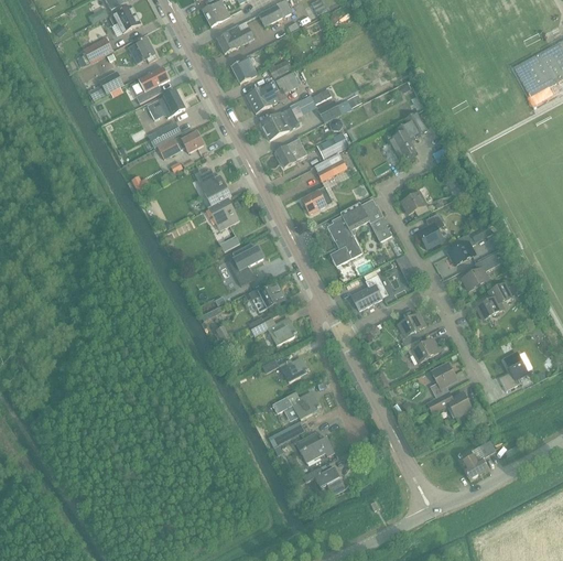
[(106,0),(110,9),(127,0),(106,0)]
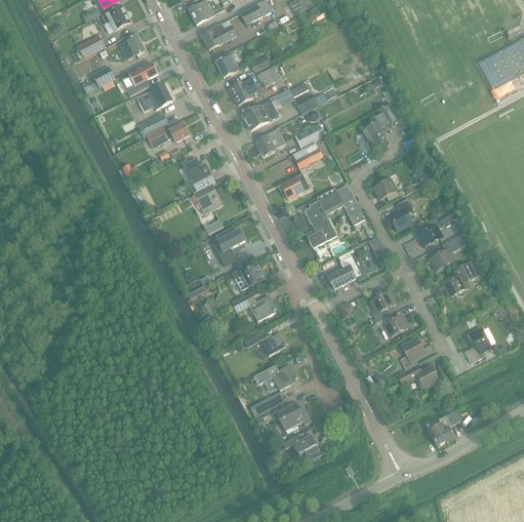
[(188,8),(196,23),(213,13),(206,0),(203,0),(188,8)]
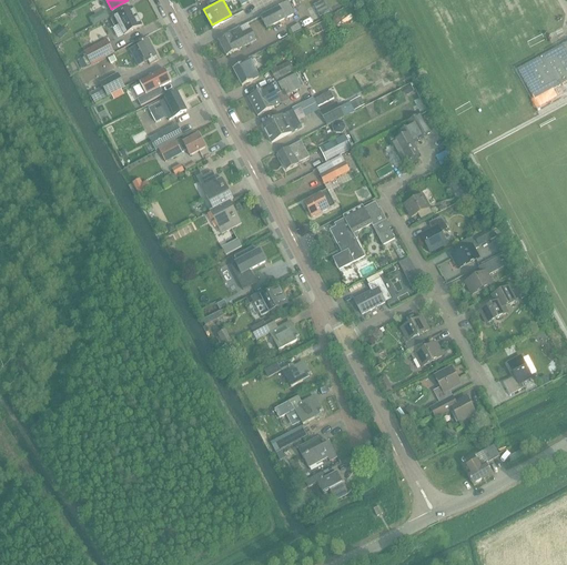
[(317,0),(313,2),(319,14),(327,9),(323,0),(317,0)]
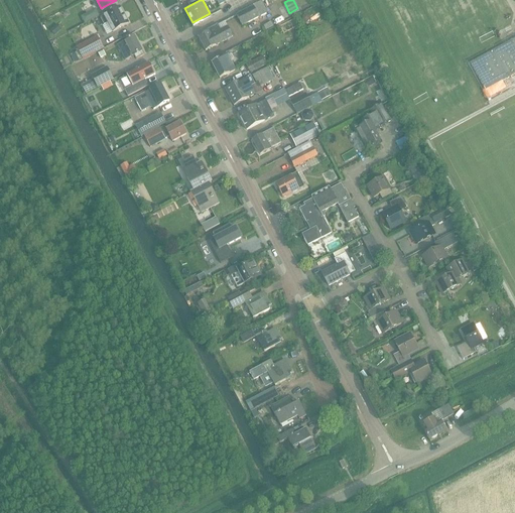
[(236,12),(241,23),(258,15),(253,4),(236,12)]
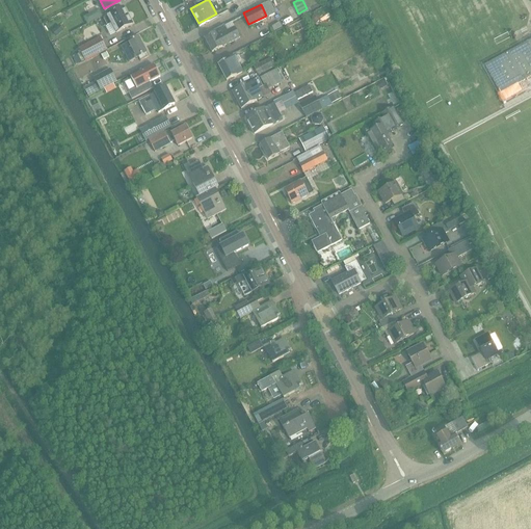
[(103,16),(106,23),(111,21),(115,29),(131,21),(123,5),(107,14),(103,16)]
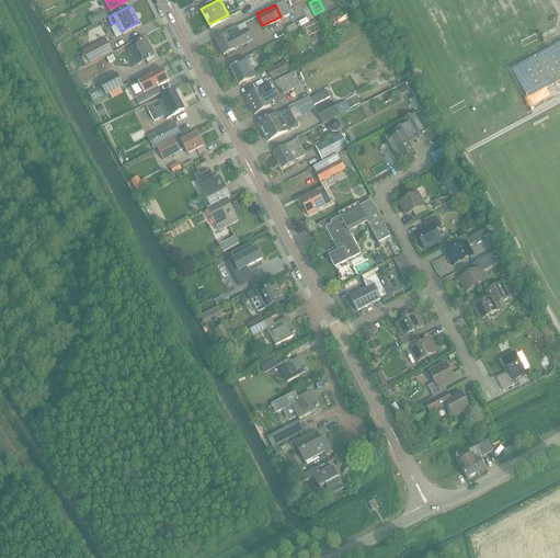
[(94,11),(98,18),(106,13),(103,7),(94,11)]
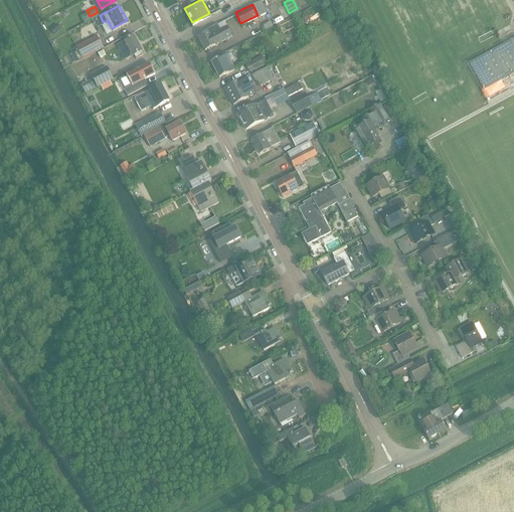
[(132,18),(134,23),(144,19),(142,13),(132,18)]
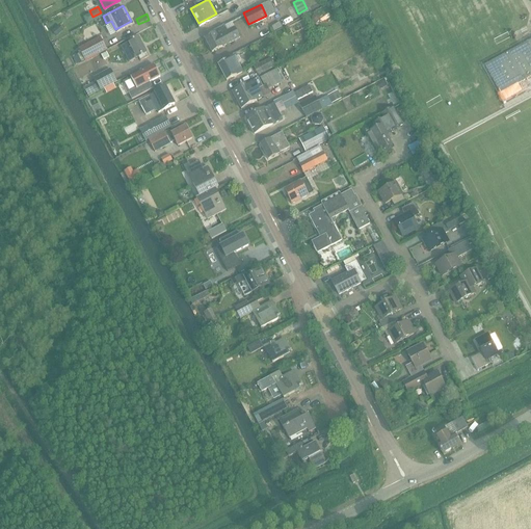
[(57,22),(51,28),(56,34),(62,28),(57,22)]
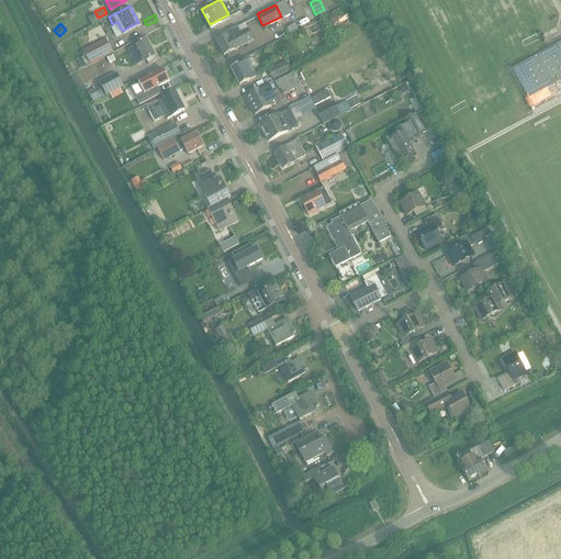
[(215,36),(223,52),(253,37),(247,26),(239,30),(236,24),(224,30),(225,31),(215,36)]
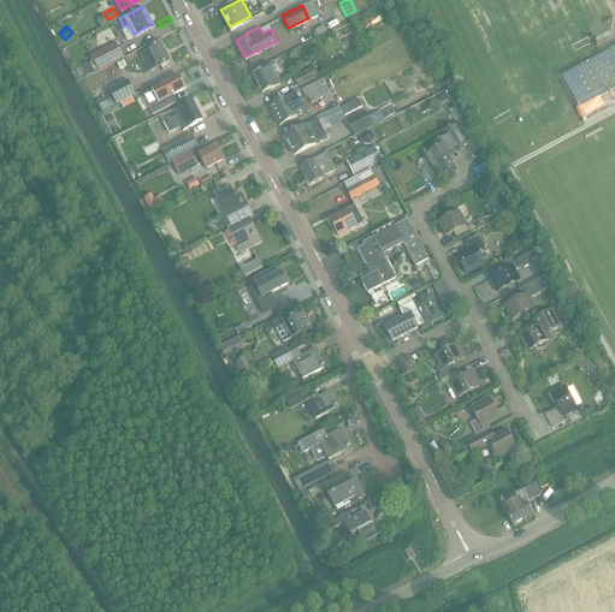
[(114,39),(89,52),(98,67),(123,54),(114,39)]
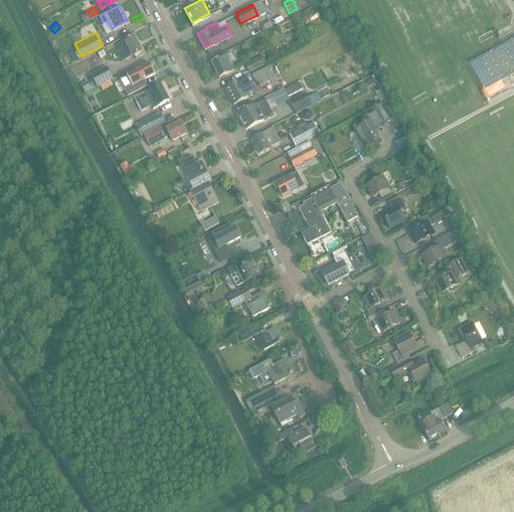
[(123,38),(116,42),(124,57),(126,55),(133,52),(135,56),(143,52),(140,47),(141,47),(133,32),(123,38)]
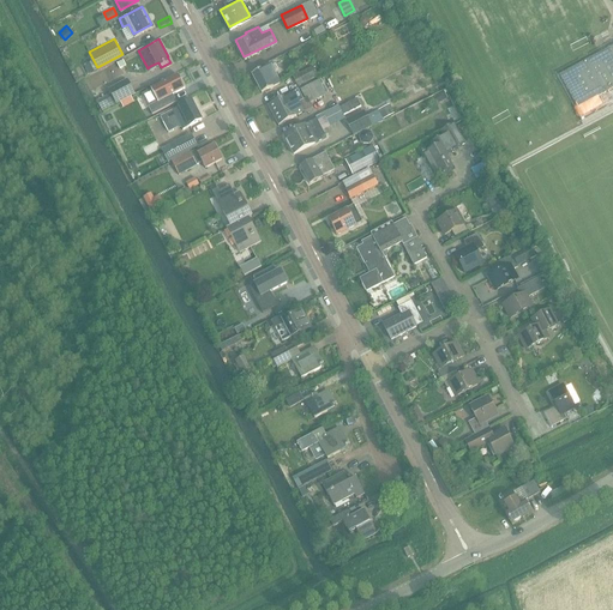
[(612,41),(612,42),(558,72),(576,104),(577,103),(583,114),(612,96),(612,41)]
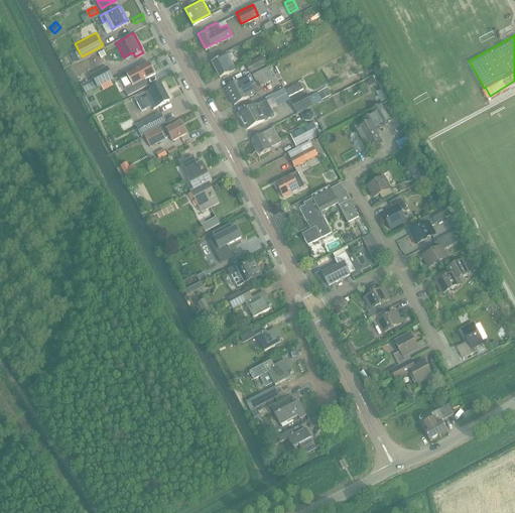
[(212,58),(219,75),(229,70),(229,69),(233,67),(226,51),(212,58)]
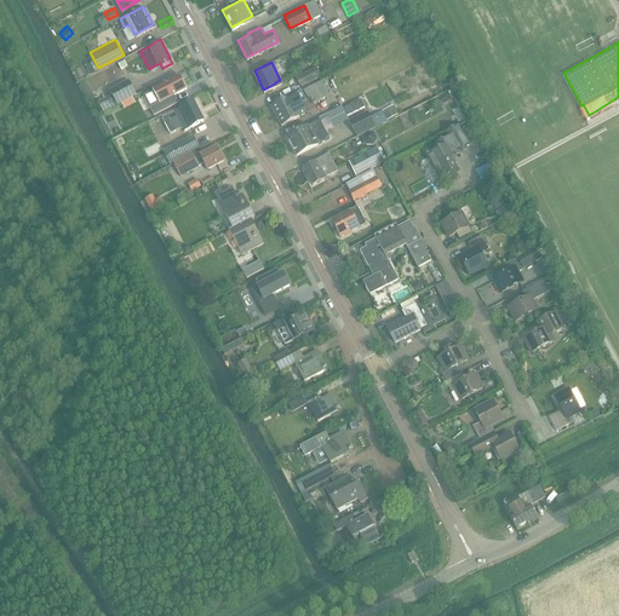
[(293,75),(299,85),(320,73),(314,63),(293,75)]
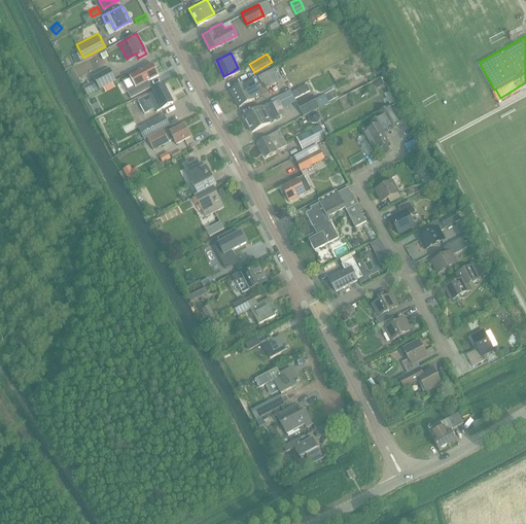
[(134,84),(126,89),(130,96),(150,84),(146,78),(156,73),(151,62),(134,71),(129,74),(134,84)]
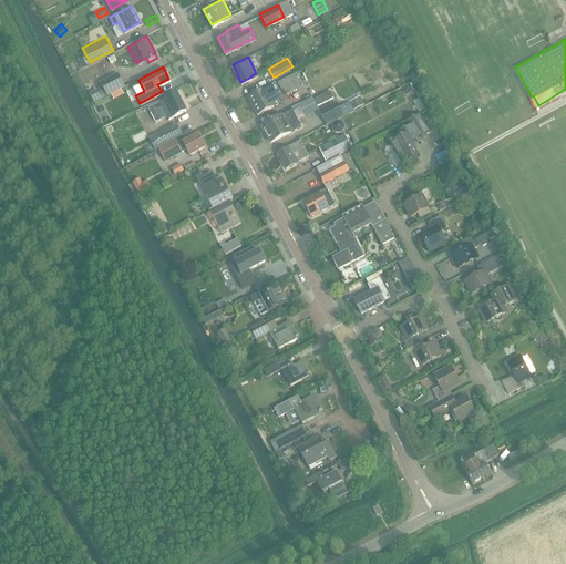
[(297,69),(298,71),(294,73),(292,71),(276,80),(284,93),(300,84),(295,75),(299,73),(300,74),(304,73),(300,67),(297,69)]
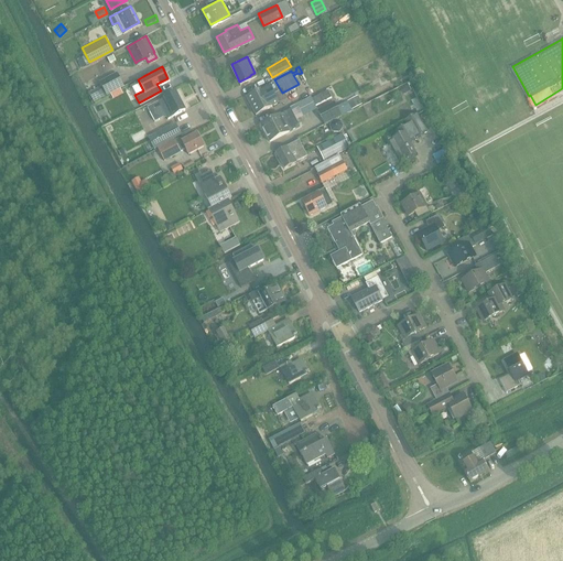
[(100,83),(88,89),(91,97),(93,99),(122,84),(121,82),(116,71),(98,79),(100,83)]
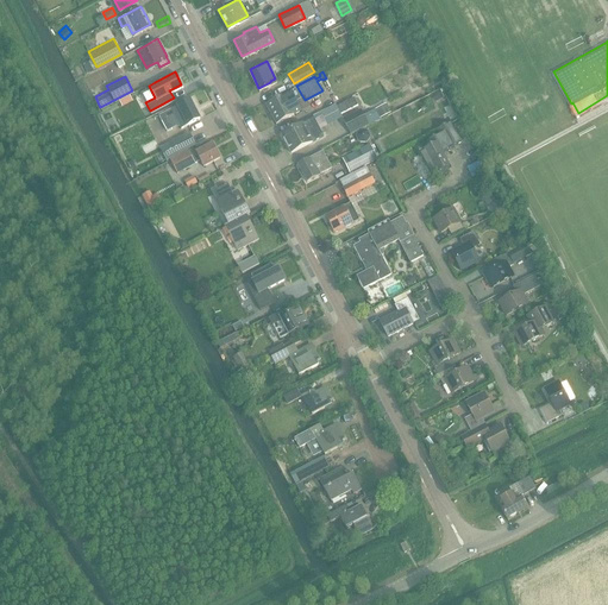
[(295,87),(267,101),(276,121),(301,108),(295,98),(299,96),(295,87)]
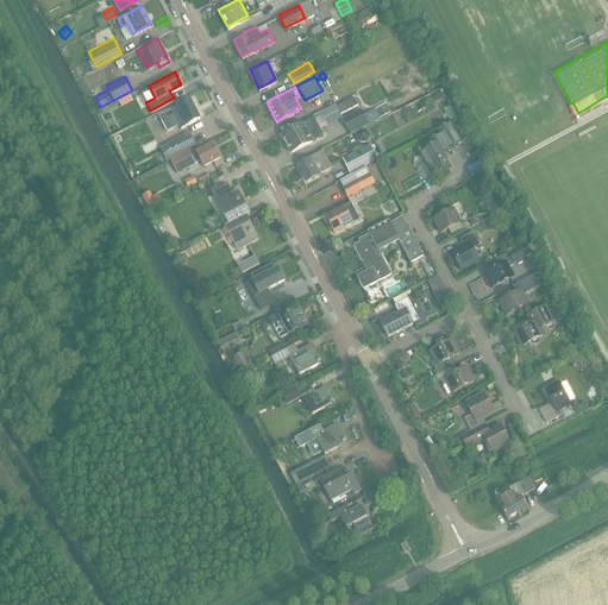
[(438,87),(431,92),(434,99),(443,94),(438,87)]
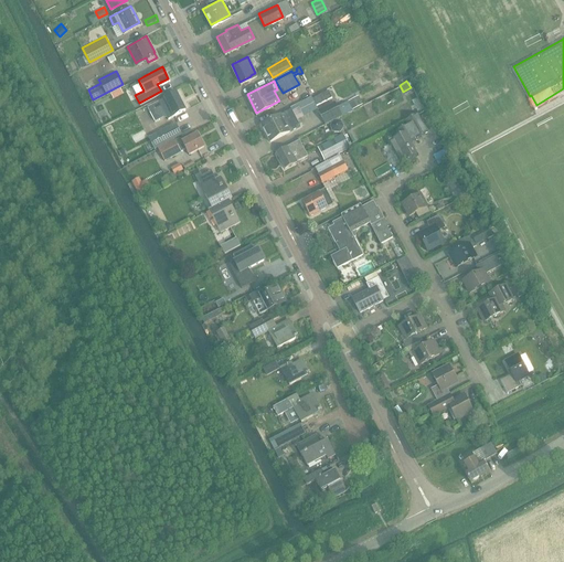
[(347,86),(339,89),(342,98),(350,95),(347,86)]
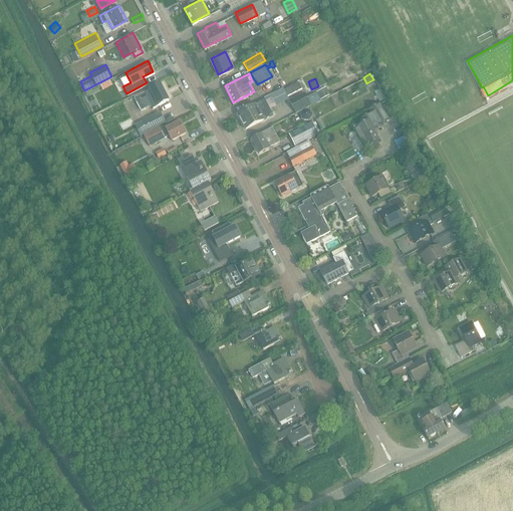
[(159,82),(134,96),(140,108),(148,103),(149,105),(151,103),(152,105),(158,102),(167,97),(159,82)]
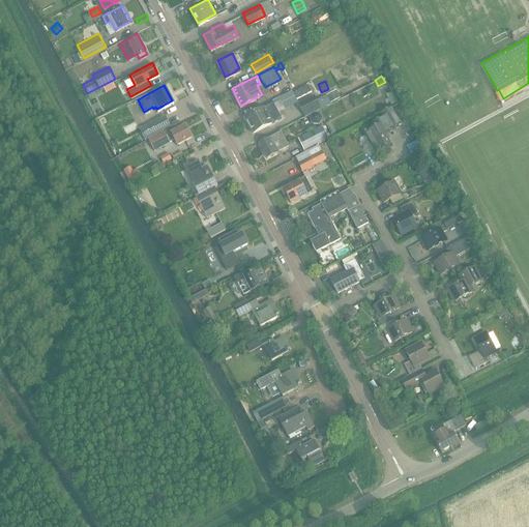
[(334,88),(325,93),(328,100),(339,95),(334,88)]
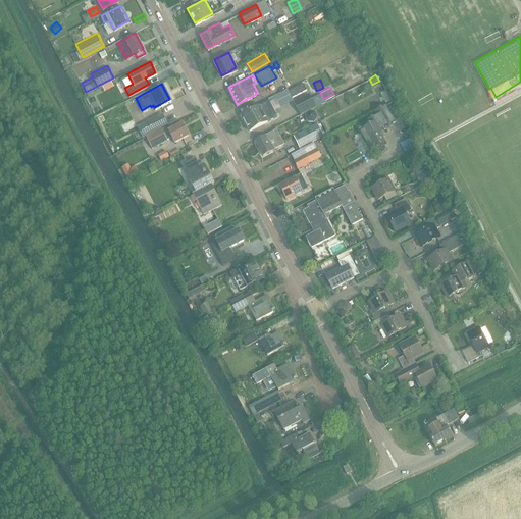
[(308,93),(294,100),(299,111),(314,104),(308,93)]
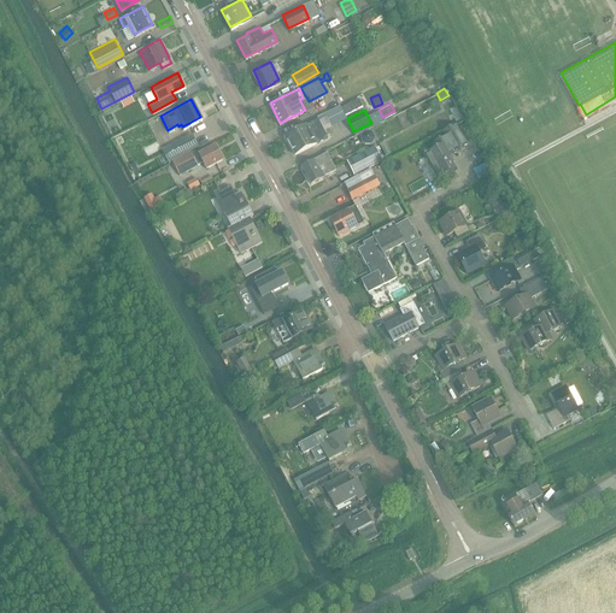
[(286,134),(294,152),(316,141),(312,134),(323,129),(317,117),(306,123),(286,134)]
